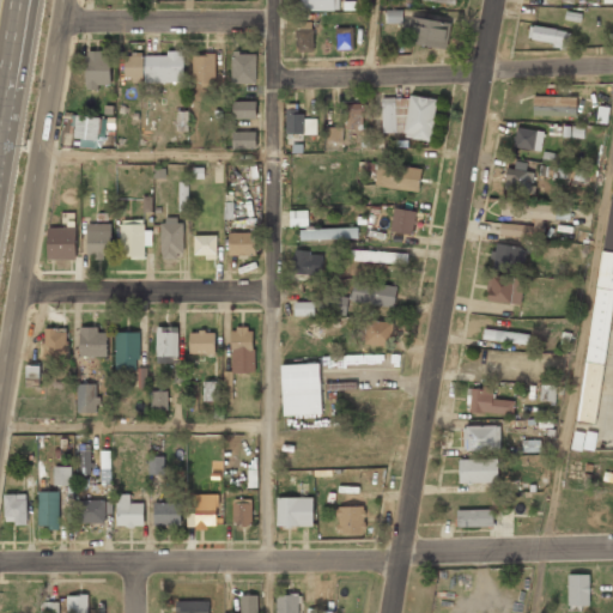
[(301,0),(301,11),(334,11),(334,8),(339,8),(339,0),(301,0)]
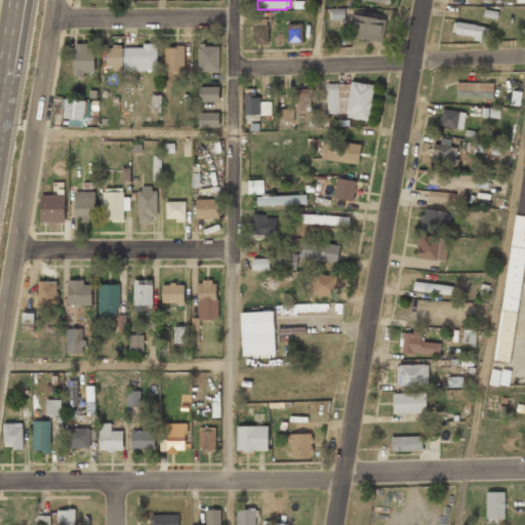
[(330,8),(331,19),(344,19),(344,8),(330,8)]
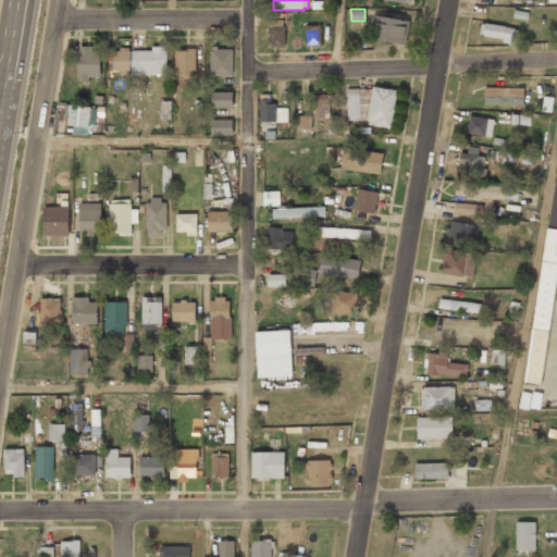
[(514,10),(512,17),(527,20),(528,13),(514,10)]
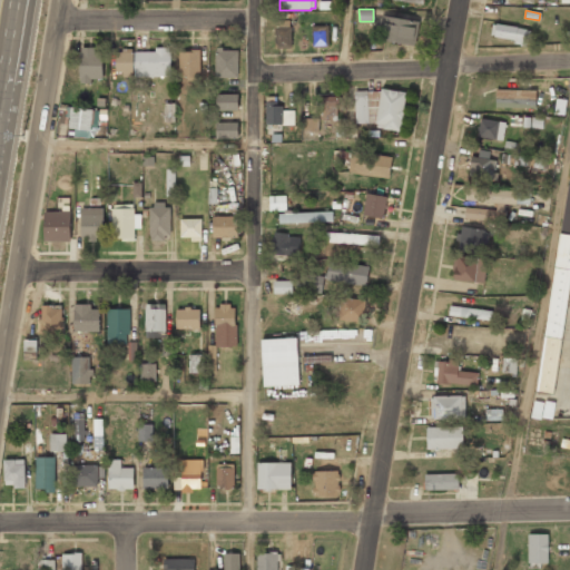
[(382,15),(377,39),(415,46),(419,22),(382,15)]
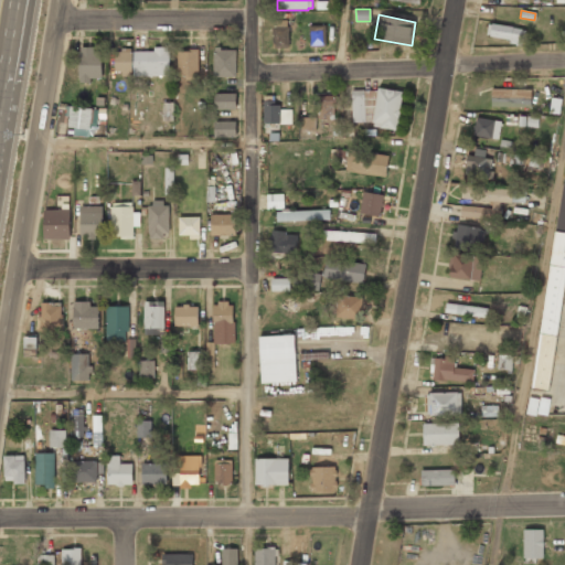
[(491,23),(490,35),(508,39),(508,43),(520,44),(522,29),(491,23)]
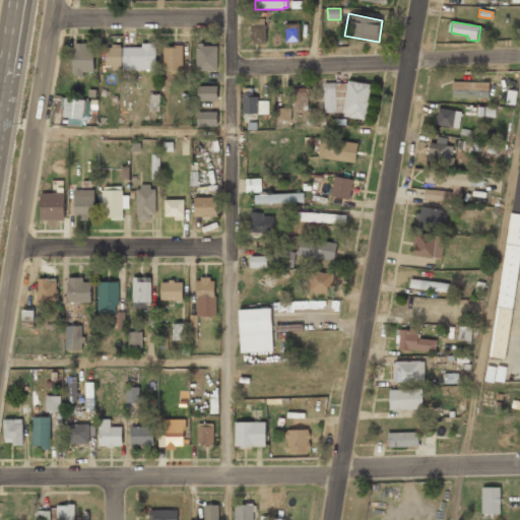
[(284,24),(284,43),(300,42),(299,23),(284,24)]
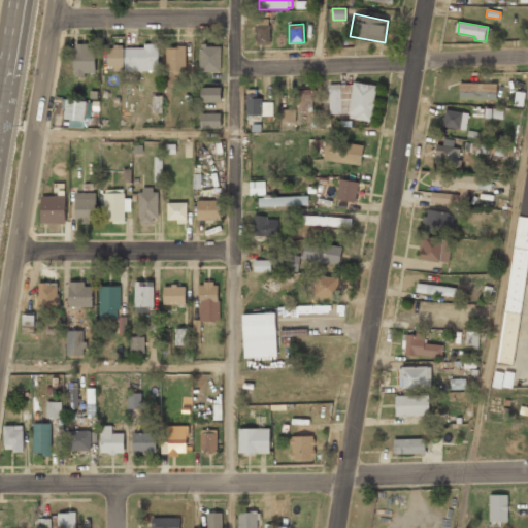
[(255,44),(254,26),(268,25),(269,43),(255,44)]
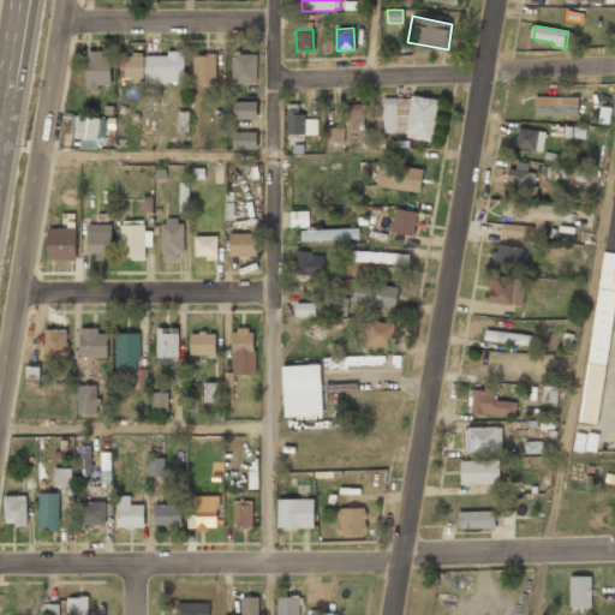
[(85,61),(85,90),(97,90),(97,85),(109,85),(111,55),(101,55),(101,52),(88,51),(88,61),(85,61)]
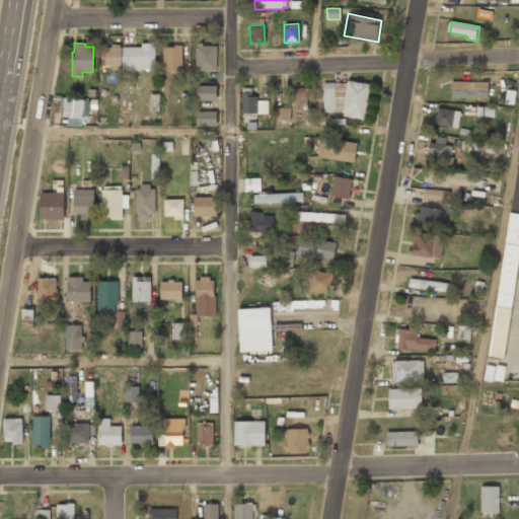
[(123,47),(123,70),(155,70),(155,47),(153,47),(153,43),(141,43),(141,47),(123,47)]
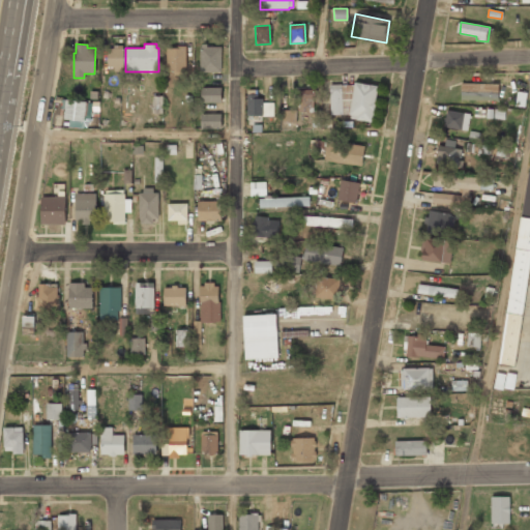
[(165,48),(166,71),(186,71),(185,46),(178,46),(178,48),(165,48)]
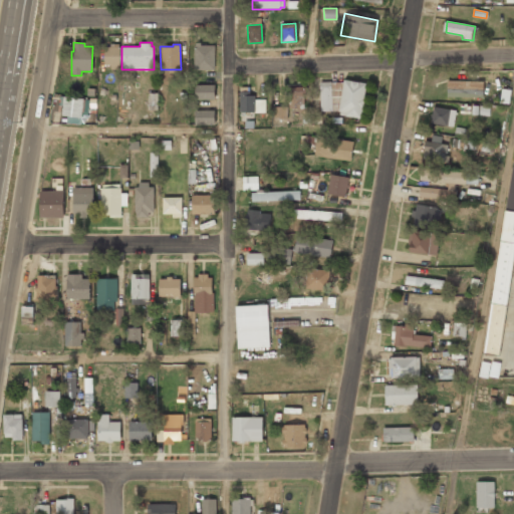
[(194,45),(193,69),(214,69),(214,45),(194,45)]
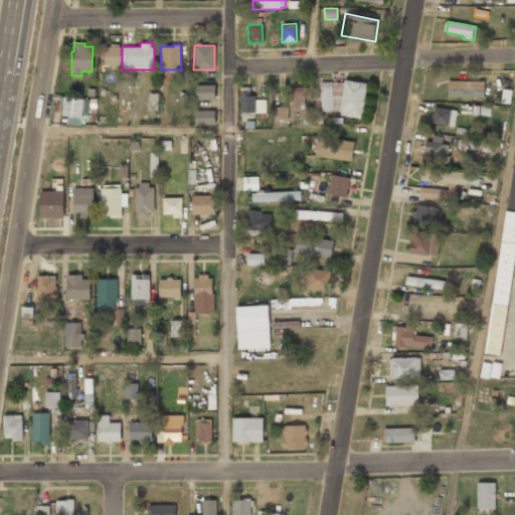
[(104,46),(104,65),(110,65),(110,69),(118,69),(118,65),(120,65),(120,46),(104,46)]
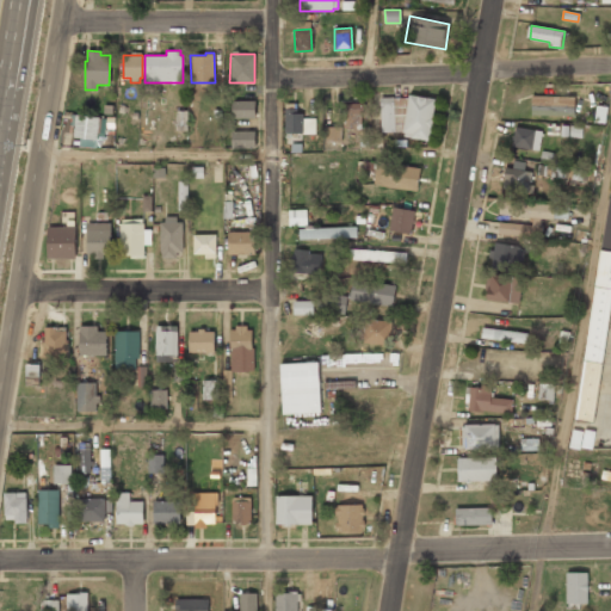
[(409,96),(402,131),(412,134),(411,137),(426,140),(434,99),(409,96)]
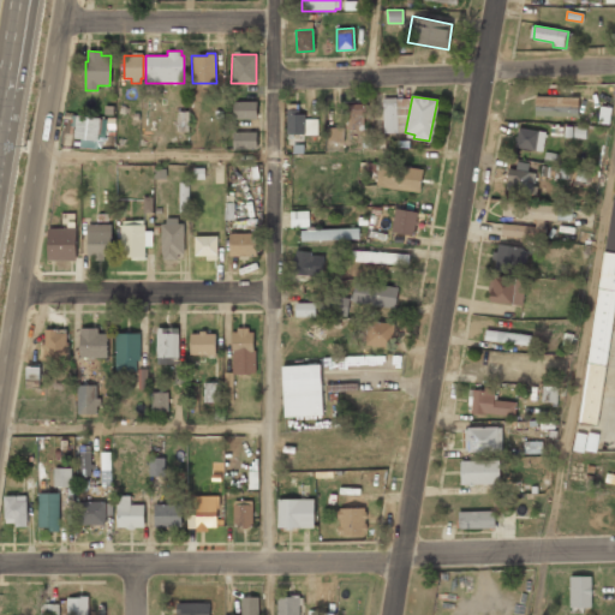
[(382,99),(383,133),(396,132),(396,97),(382,99)]
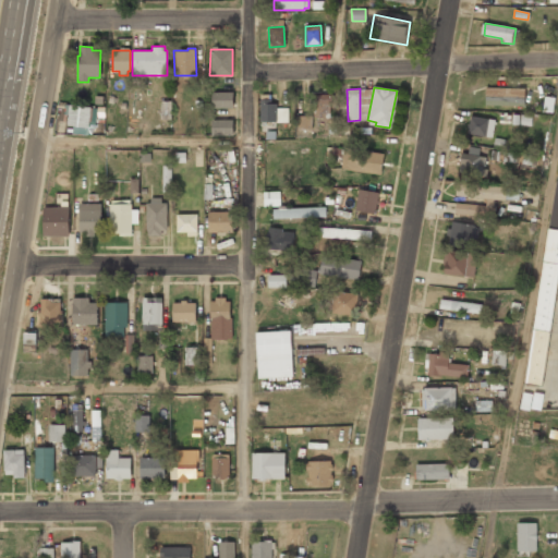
[(485,88),(485,106),(523,106),(524,88),(485,88)]
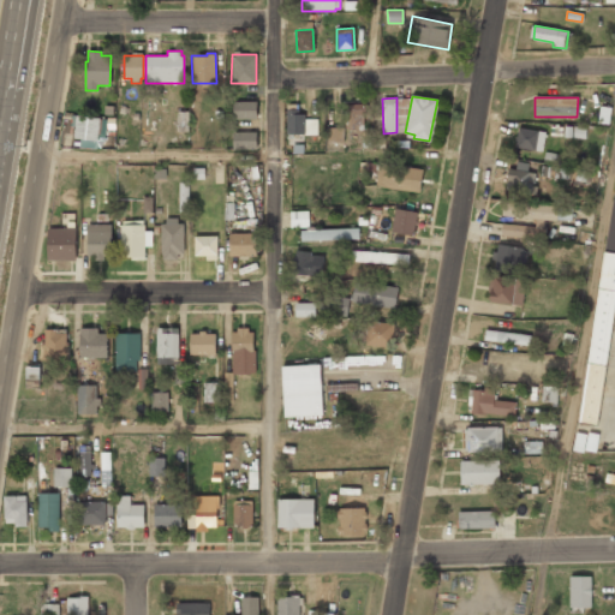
[(232,101),(232,118),(256,118),(256,102),(232,101)]
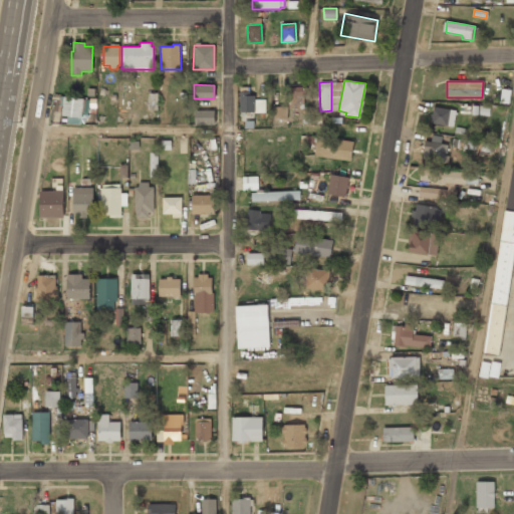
[(87,86),(86,95),(94,96),(94,87),(87,86)]
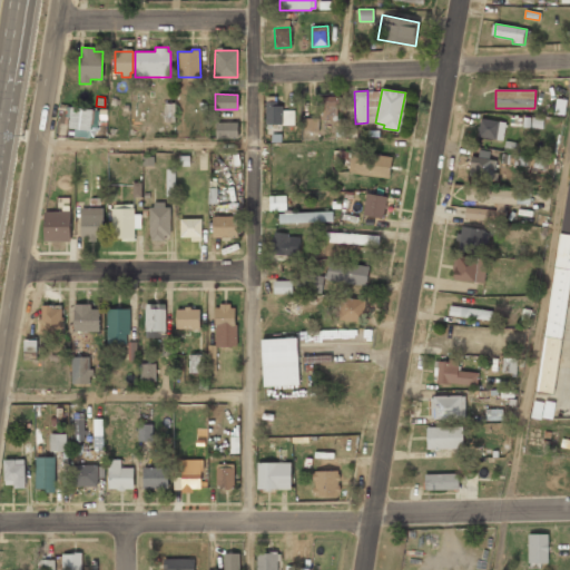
[(321,97),(321,121),(336,121),(336,107),(341,107),(340,96),(321,97)]
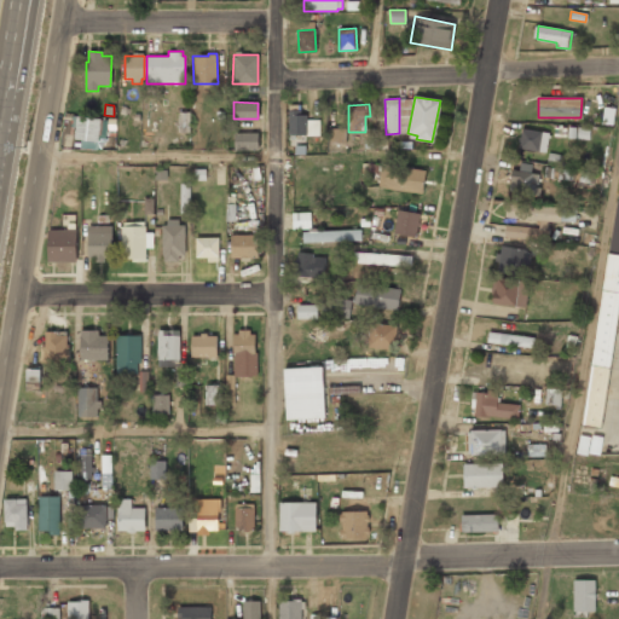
[(603,106),(601,123),(612,126),(614,108),(603,106)]
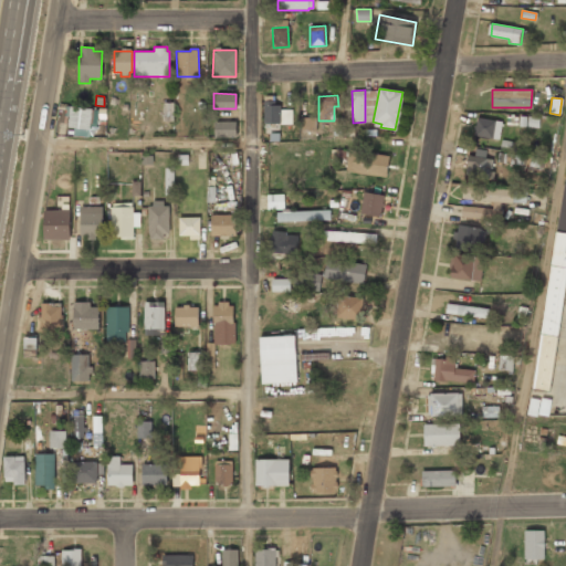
[(263,101),(263,124),(292,124),(292,109),(280,109),(281,101),(263,101)]
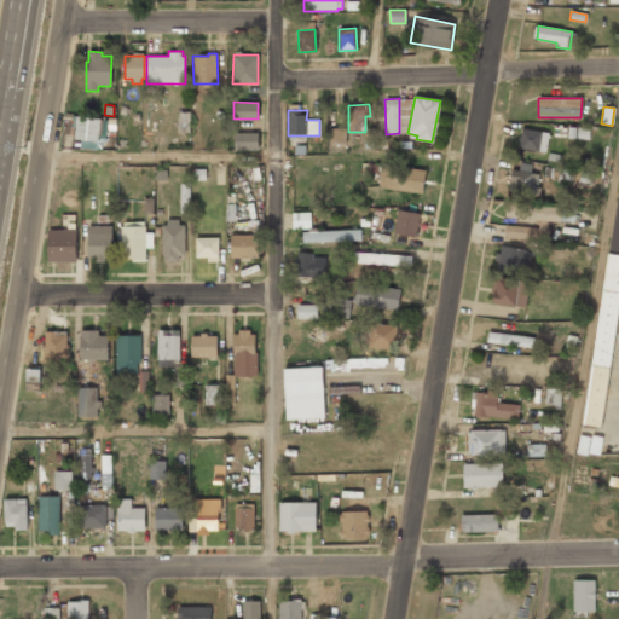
[(179,134),(190,133),(190,113),(178,113),(179,134)]
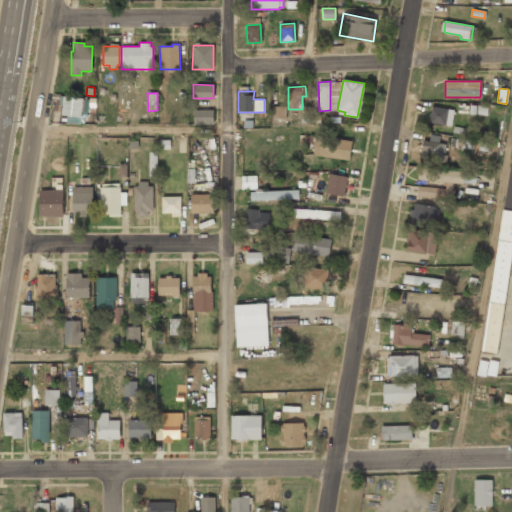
[(60,95),(59,105),(62,105),(61,115),(67,115),(66,122),(87,124),(90,98),(60,95)]
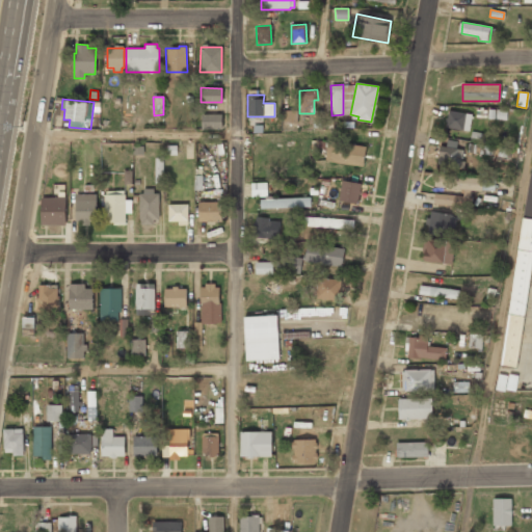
[(476,109),(476,117),(485,118),(486,110),(476,109)]
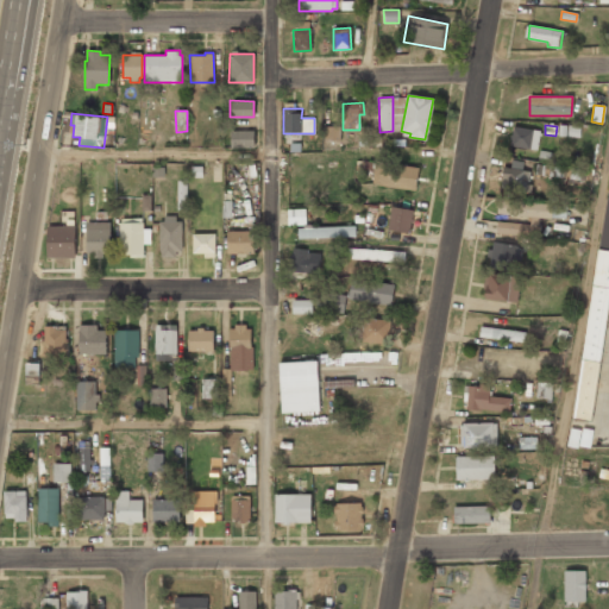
[(567,125),(567,137),(579,137),(581,126),(567,125)]
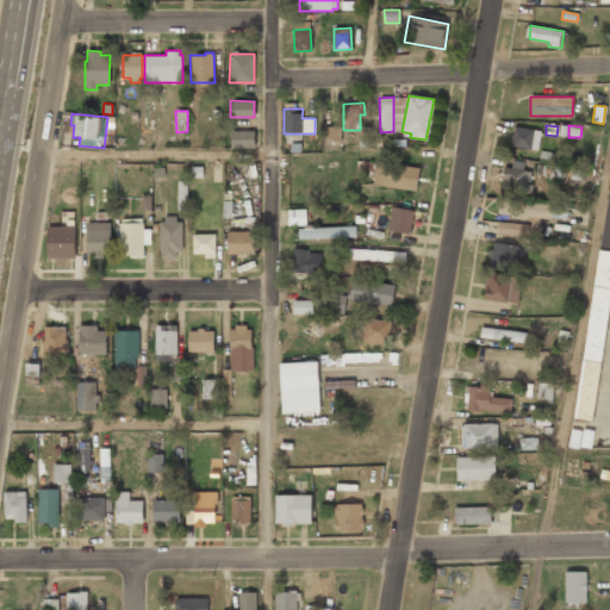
[(324,126),(324,142),(341,142),(341,126),(324,126)]
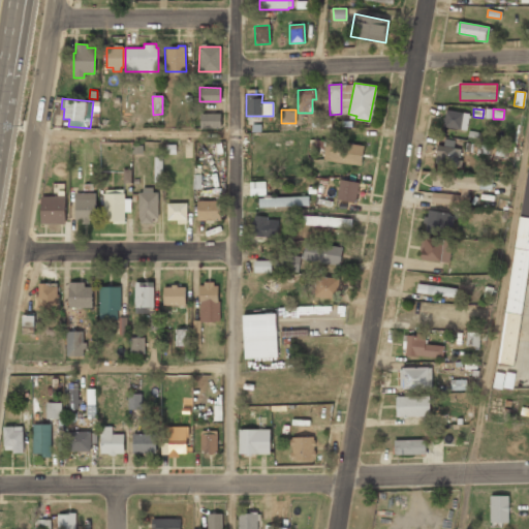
[(445,110),(442,126),(466,130),(469,114),(445,110)]
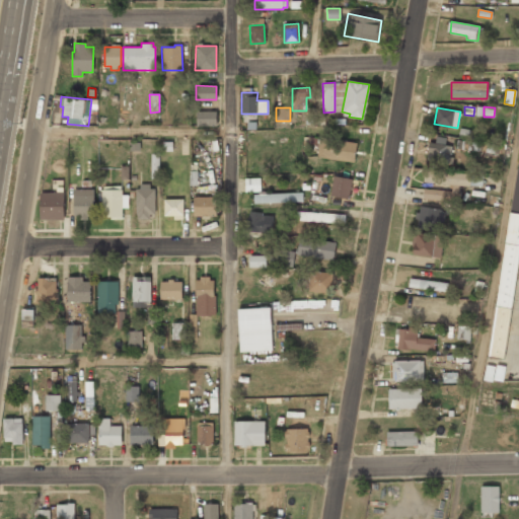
[(197,112),(196,126),(217,126),(217,112),(197,112)]
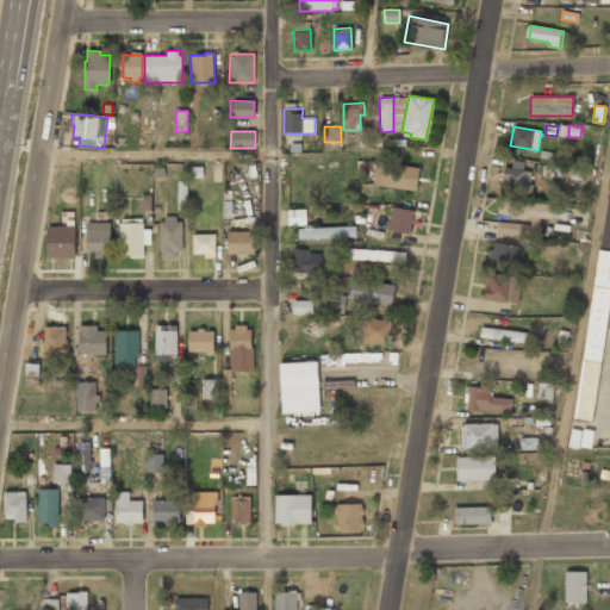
[(290,143),(290,153),(300,153),(300,143),(290,143)]
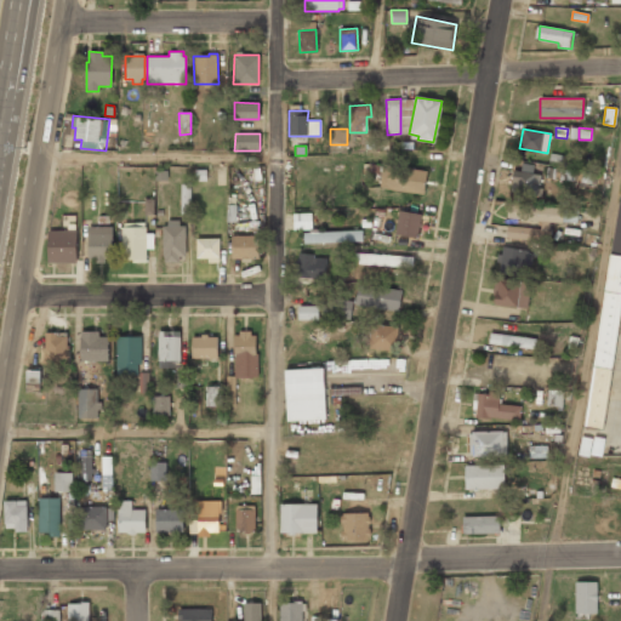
[(550,154),(548,161),(560,164),(562,155),(550,154)]
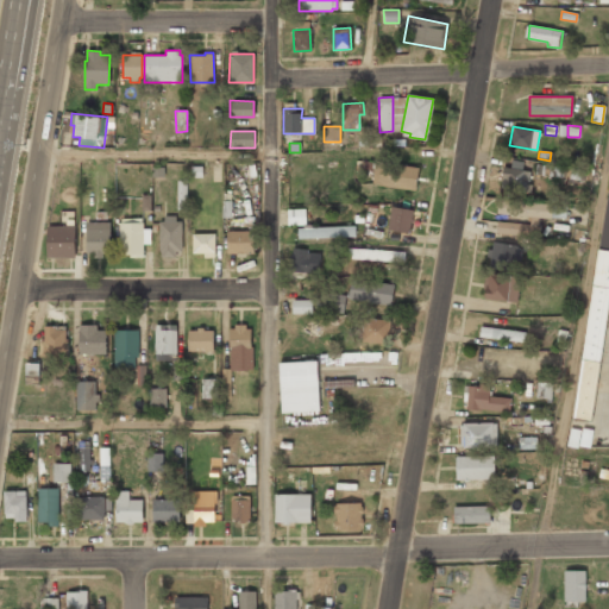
[(375,163),(371,184),(414,190),(418,169),(375,163)]
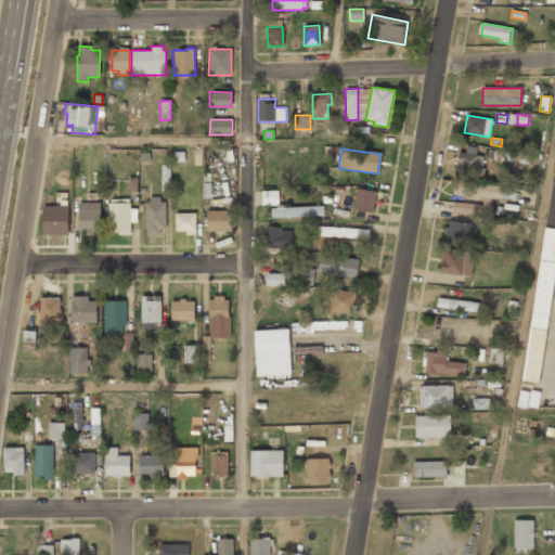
[(488,150),(487,158),(534,165),(536,155),(488,150)]
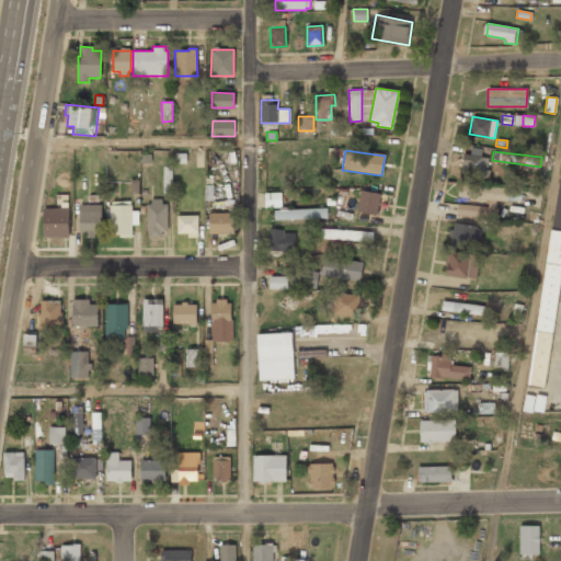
[(140,155),(140,163),(151,163),(151,153),(140,155)]
